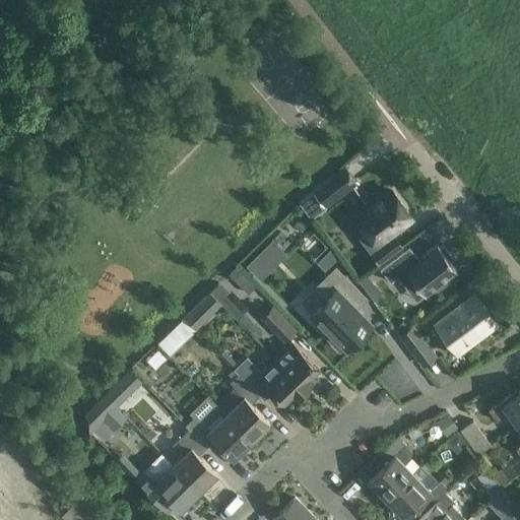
[(358,183),(345,167),(312,191),(325,208),(358,183)]
